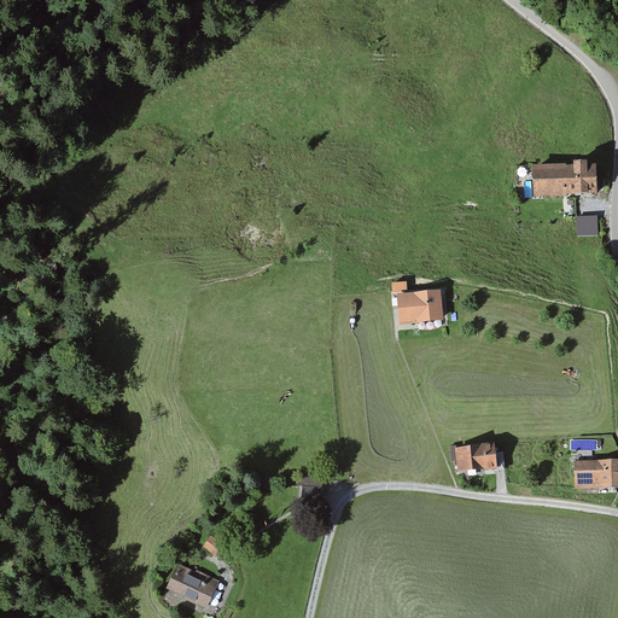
[(595,163),(529,165),(530,198),(596,196),(595,163)]
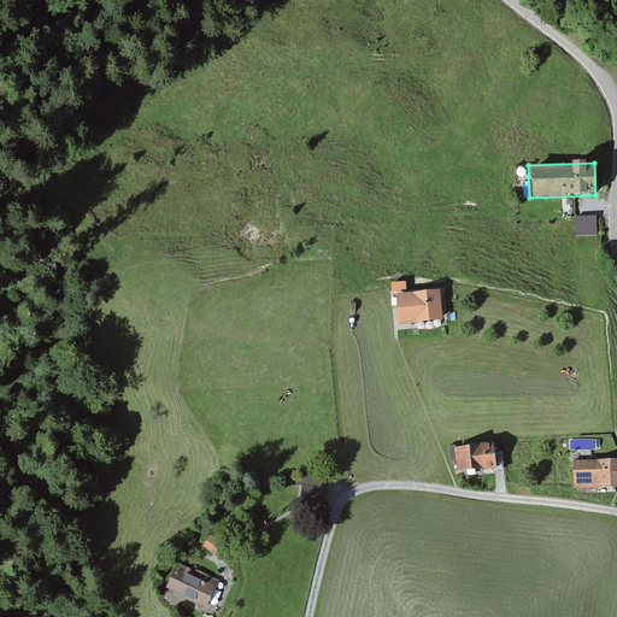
[(600,236),(599,215),(577,216),(579,236),(600,236)]
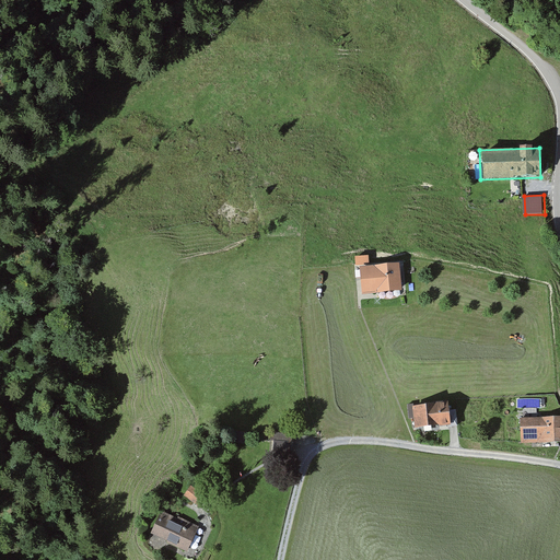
[(397,265),(358,269),(361,294),(399,290),(397,265)]
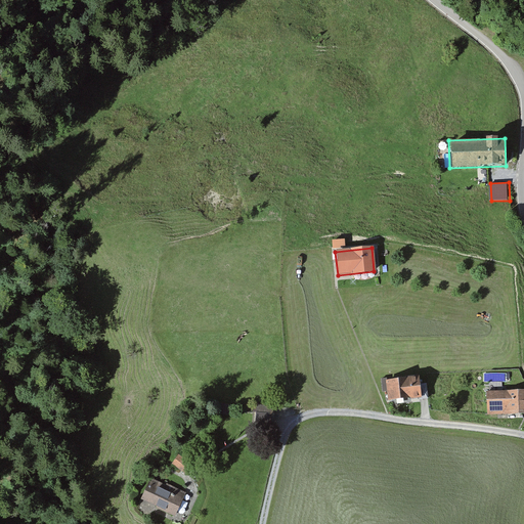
[(418,377),(385,380),(387,403),(420,400),(418,377)]
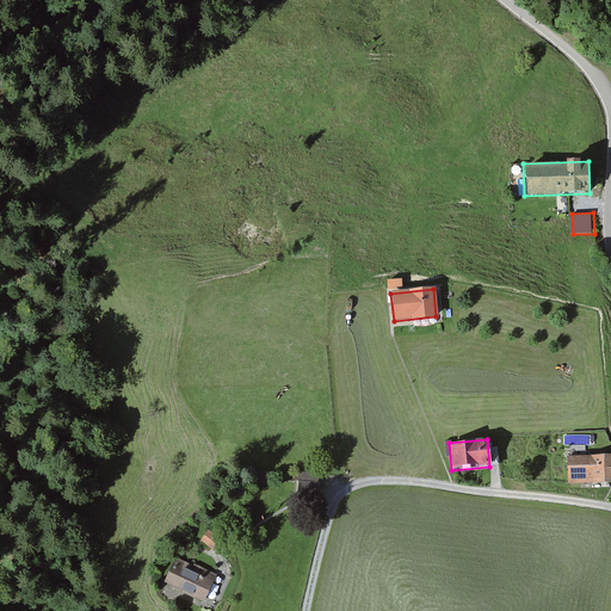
[(610,454),(566,457),(568,485),(610,481),(610,454)]
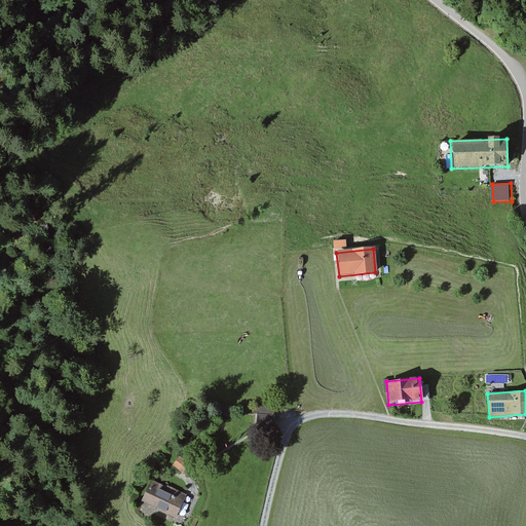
[(197,471),(179,458),(173,466),(191,480),(197,471)]
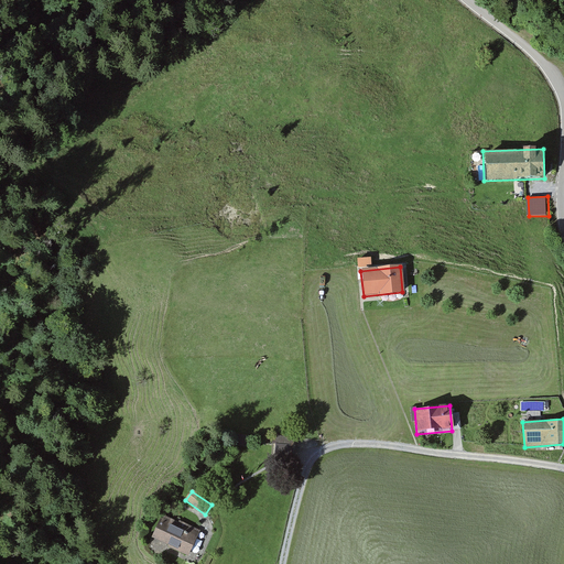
[(198,533),(159,516),(149,538),(188,555),(198,533)]
